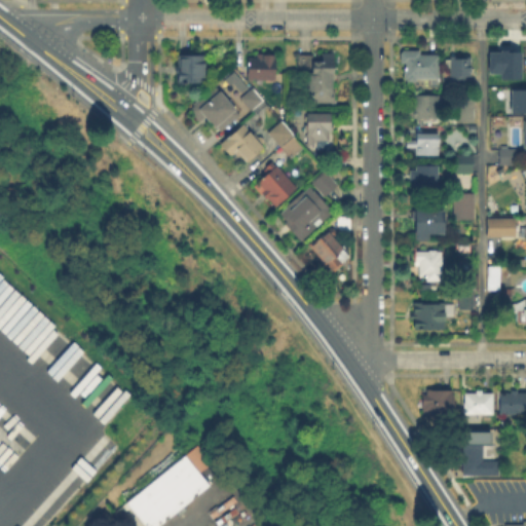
[(525,49),(525,77),(510,77),(510,71),(501,70),(501,51),(510,51),(510,49),(525,49)]
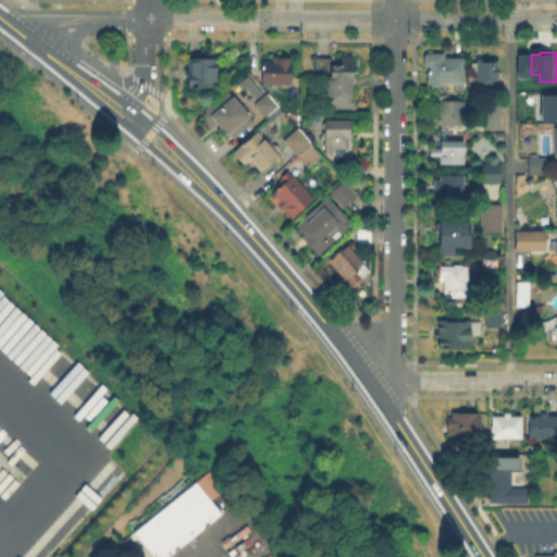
[(428,85),(428,82),(425,82),(425,66),(422,66),(422,57),(424,53),(442,54),(442,57),(463,57),(463,85),(428,85)]
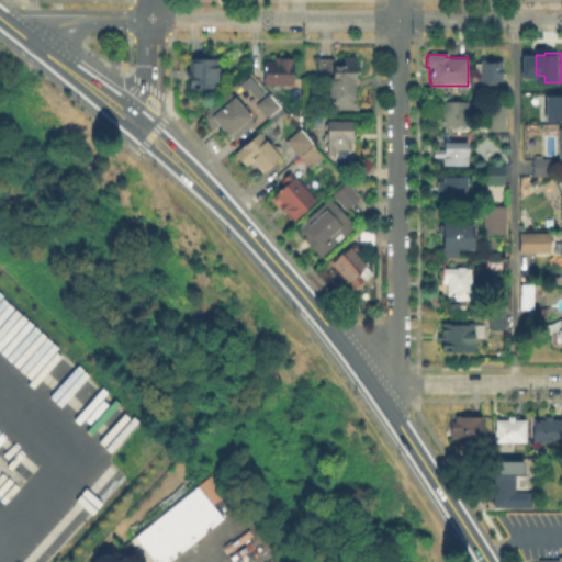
[(335,110),(335,96),(325,96),(325,77),(330,77),(330,64),(345,64),(345,57),(357,57),(357,110),(335,110)]
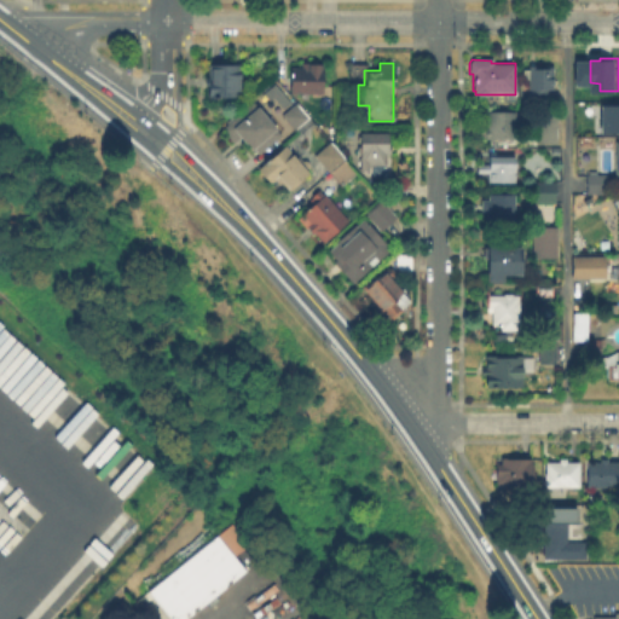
[(241,98),(209,98),(209,65),(241,65),(241,98)]
